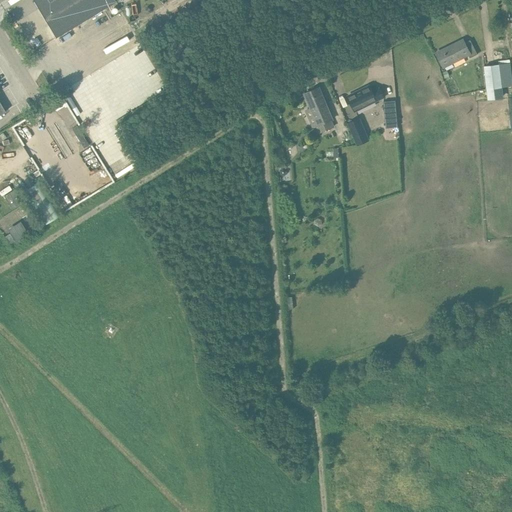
[(114,0),(32,0),(56,38),(115,2),(114,0)]
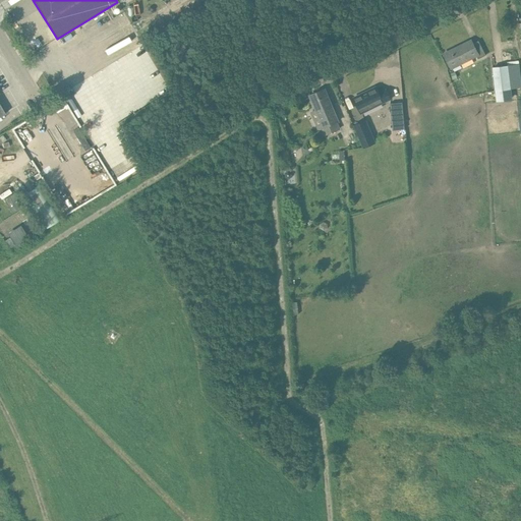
[(473,45),(471,40),(444,54),(451,68),(476,56),(478,59),(485,55),(479,42),(473,45)]
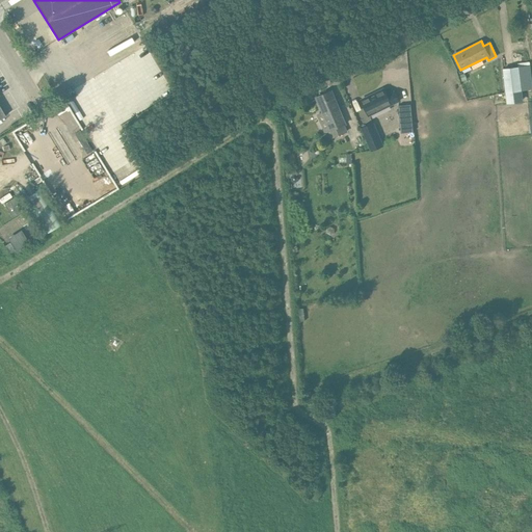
[(531,88),(531,83),(530,65),(503,69),(507,104),(523,102),(522,90),(531,88)]
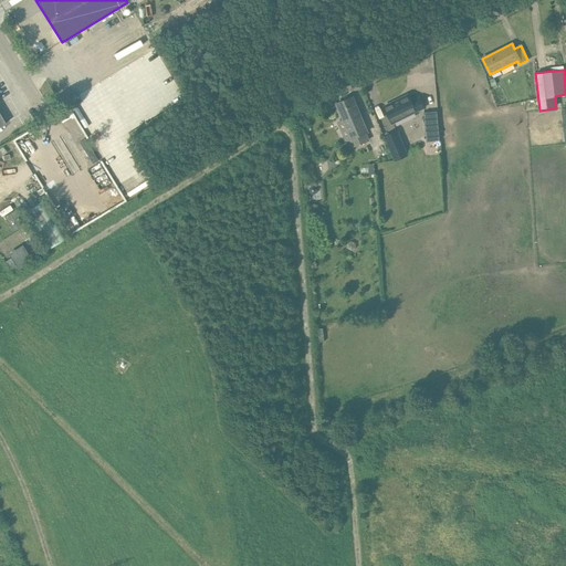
[(412,102),(408,95),(384,106),(392,123),(425,107),(420,98),(412,102)]
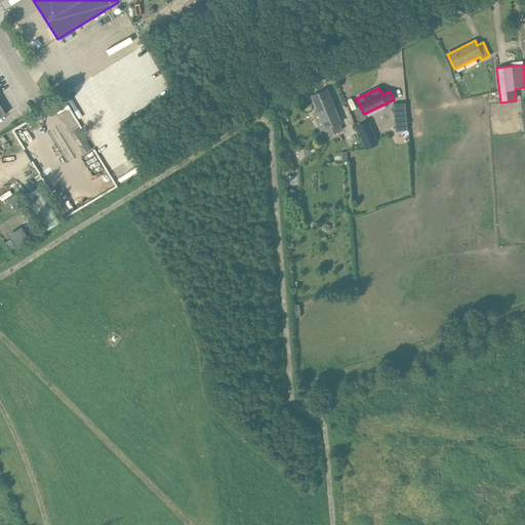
[(313,96),(326,128),(325,129),(328,136),(342,130),(339,124),(339,123),(340,123),(327,89),(313,96)]
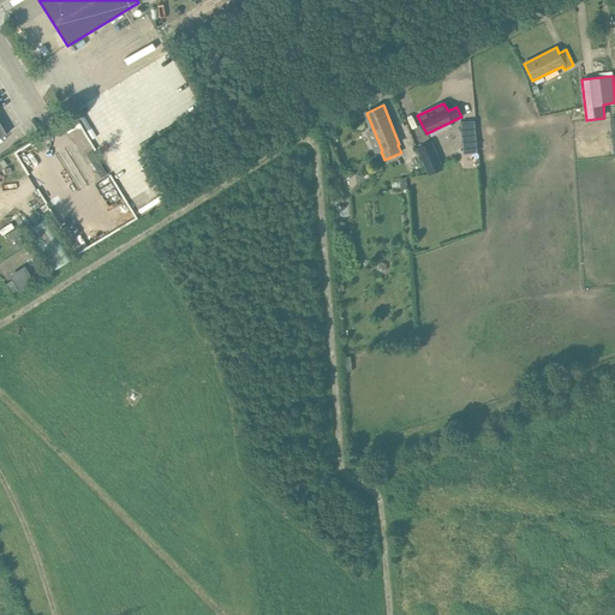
[(475,120),(460,121),(464,154),(478,153),(475,120)]
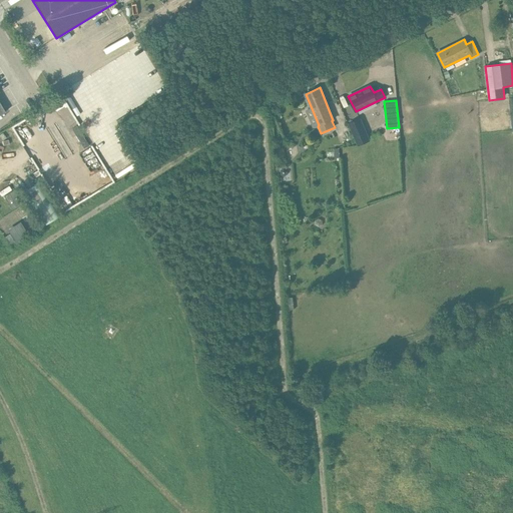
[(349,124),(358,146),(369,141),(360,120),(349,124)]
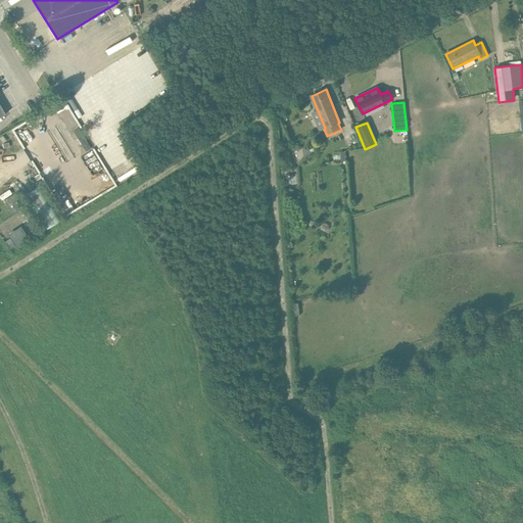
[(62,220),(41,184),(21,196),(43,231),(62,220)]
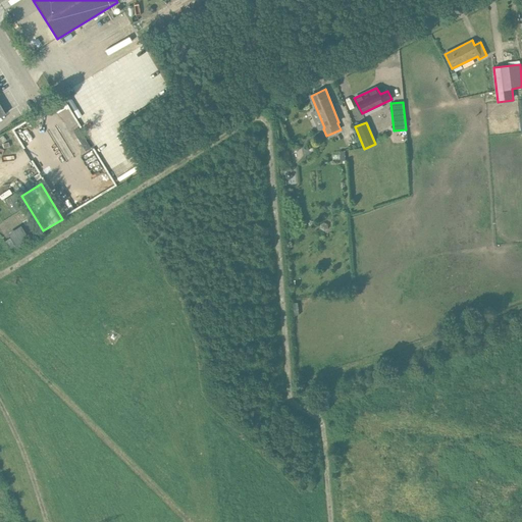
[(15,248),(10,238),(4,242),(10,251),(15,248)]
